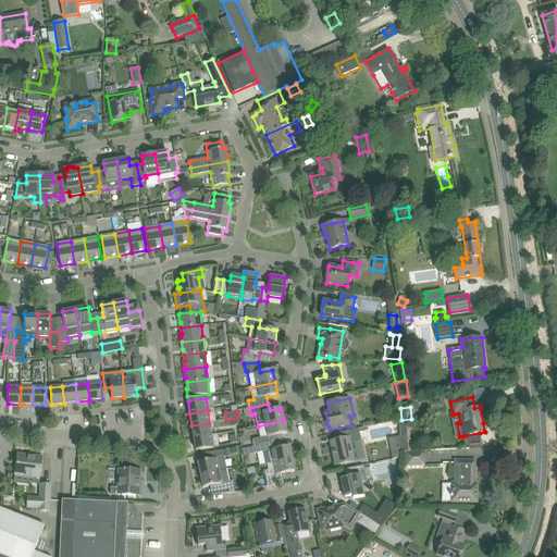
[(286,433),(284,420),(265,424),(268,436),(286,433)]
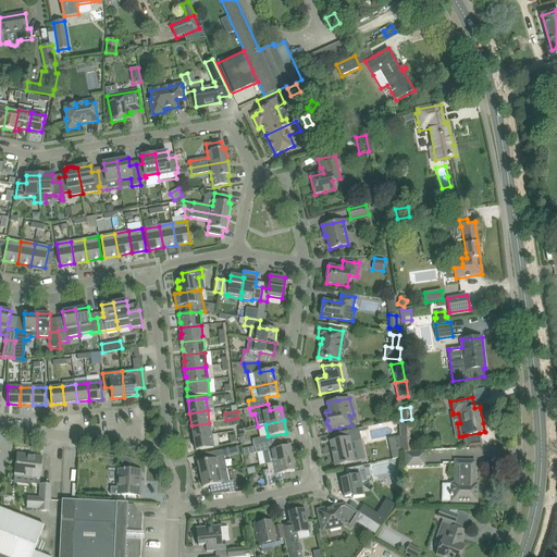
[(192,425),(194,437),(211,435),(209,423),(192,425)]
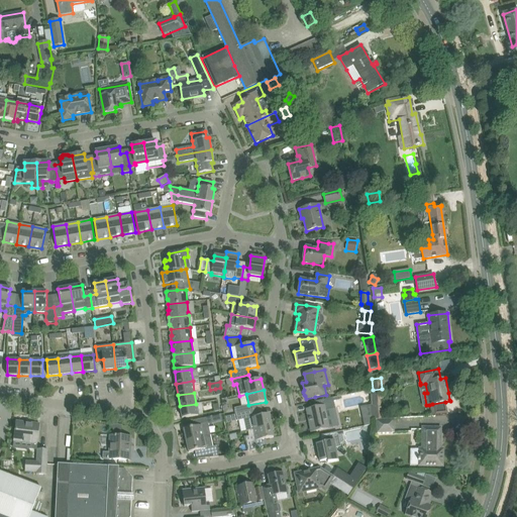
[(380,394),(371,395),(371,405),(372,416),(372,419),(382,419),(380,394)]
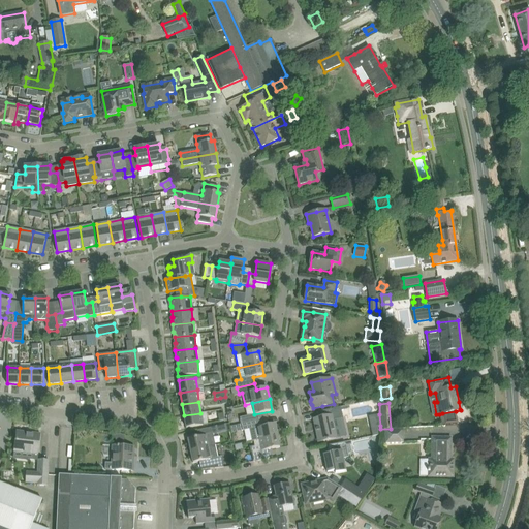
[(347,406),(341,407),(328,410),(317,412),(319,418),(314,419),(319,442),(329,440),(336,438),(332,419),(343,417),(341,410),(347,409),(347,406)]
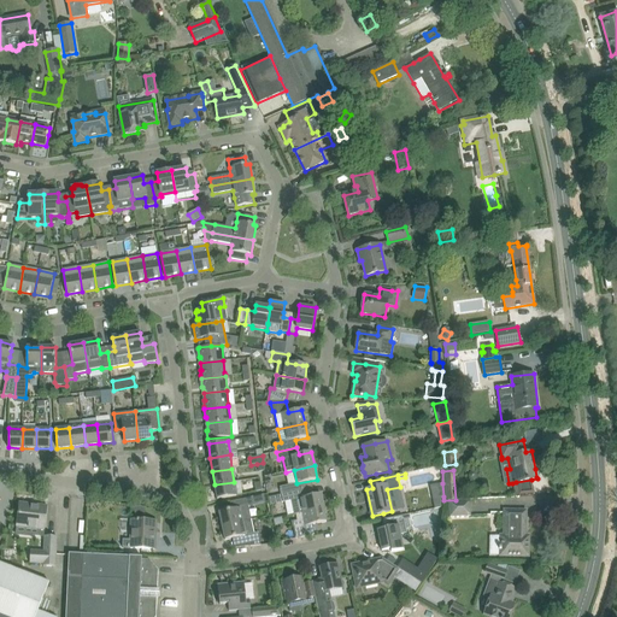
[(236,495),(234,482),(215,485),(217,499),(236,495)]
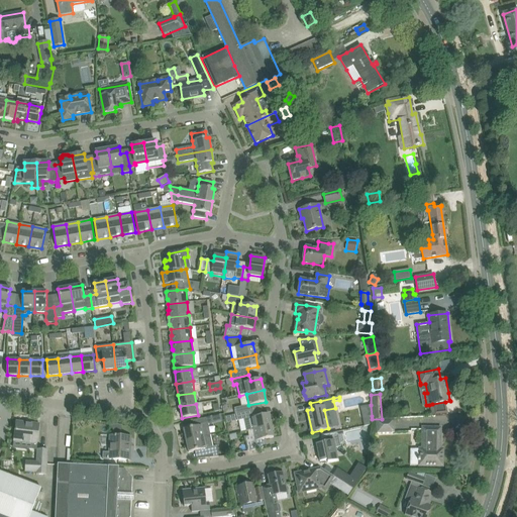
[(234,409),(235,414),(247,412),(245,406),(234,409)]
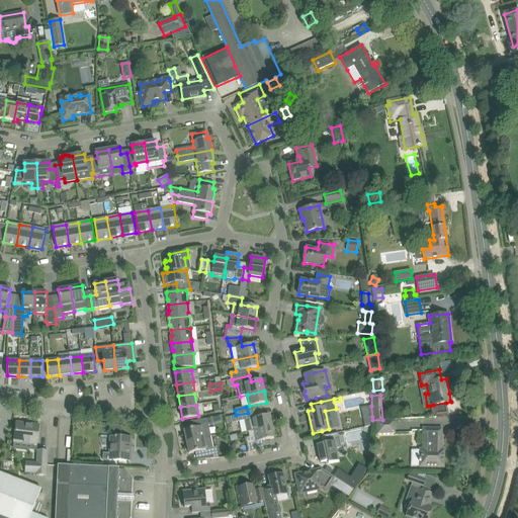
[(247,432),(254,431),(254,430),(271,426),(269,415),(249,419),(248,413),(236,415),(238,422),(244,420),(247,432)]
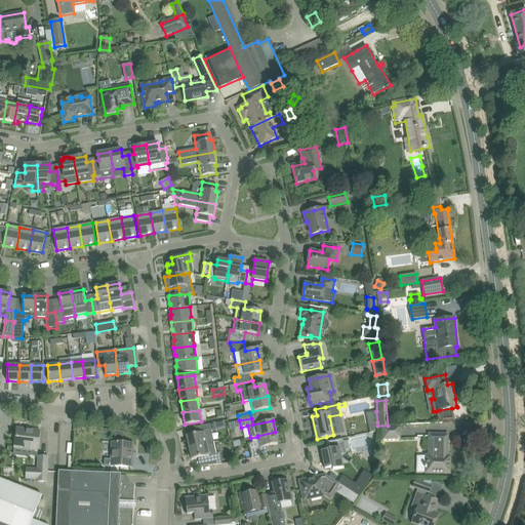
[(377,422),(368,425),(370,433),(378,431),(377,426),(377,422)]
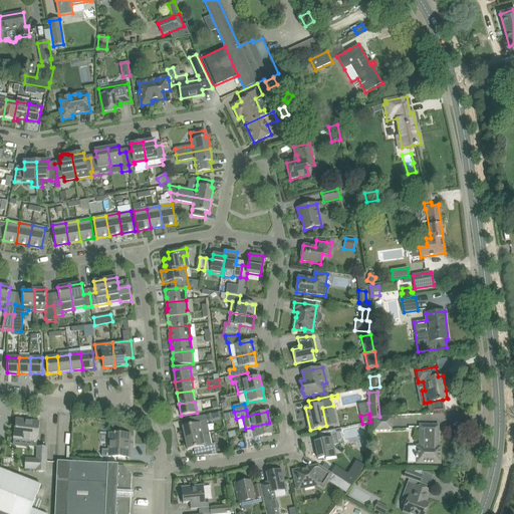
[(183,427),(186,438),(202,435),(209,433),(206,422),(211,421),(209,415),(201,417),(203,423),(183,427)]
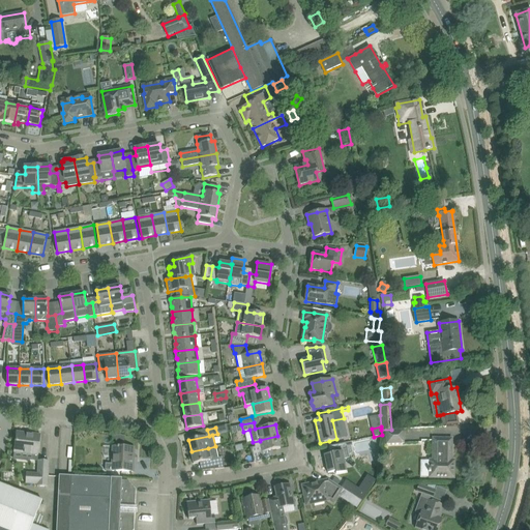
[(386,444),(405,443),(404,430),(386,431),(386,444)]
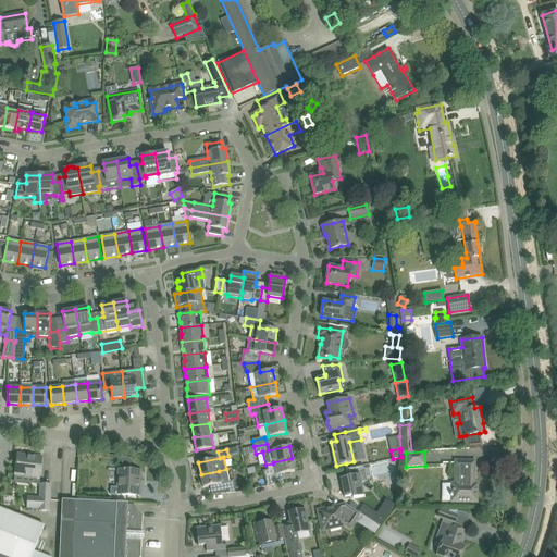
[(14,477),(40,480),(42,457),(35,456),(35,458),(27,457),(27,455),(17,454),(14,477)]
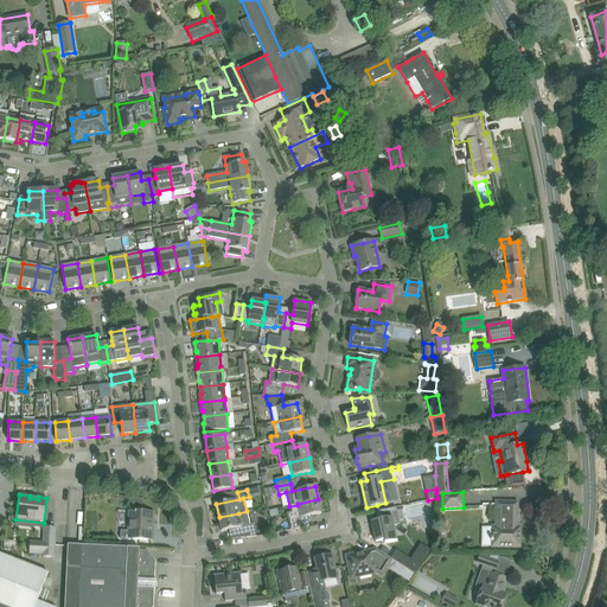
[(121,531),(121,538),(128,540),(140,540),(152,541),(152,540),(149,540),(151,524),(153,524),(153,512),(142,512),(142,499),(132,498),(131,511),(129,511),(129,512),(129,531),(121,531)]
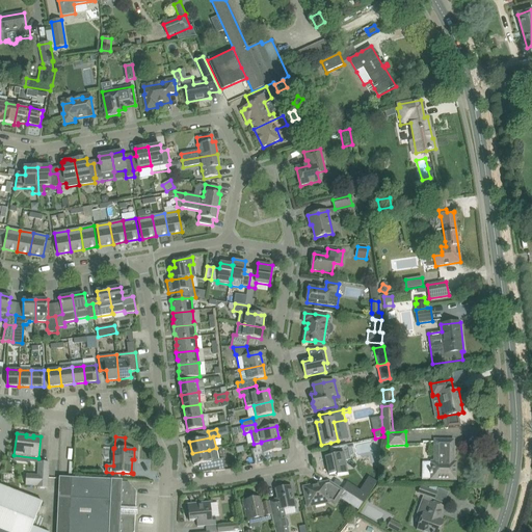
[(282,450),(278,437),(261,442),(261,443),(263,448),(251,450),(255,464),(271,461),(269,452),(282,450)]
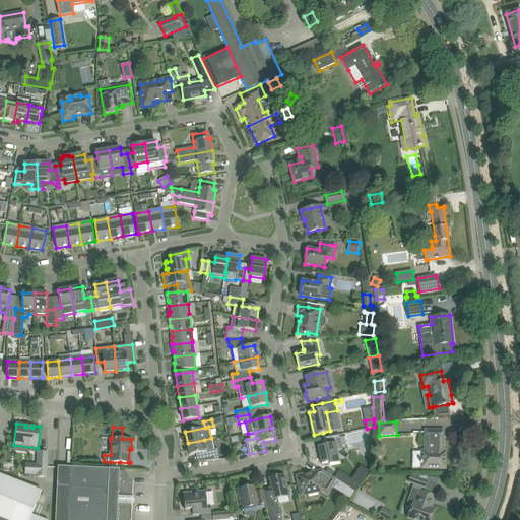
[(444,431),(434,431),(425,430),(425,451),(412,451),(412,468),(446,469),(446,452),(443,452),(444,431)]
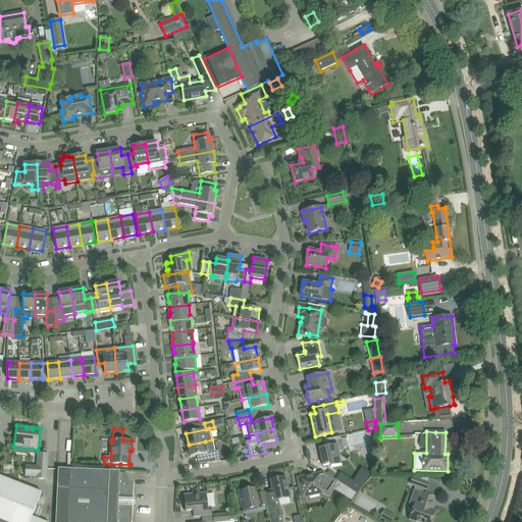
[(323,453),(324,453),(324,455),(321,456),(323,466),(330,465),(330,467),(341,465),(338,452),(344,451),(341,436),(323,439),(324,448),(320,448),(321,451),(321,452),(322,453),(323,453)]
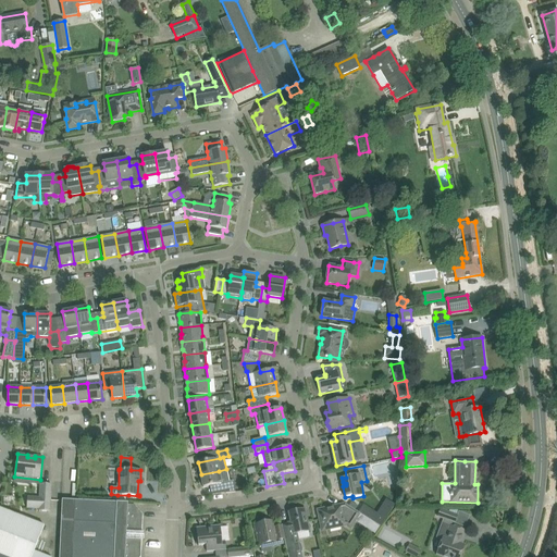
[(229,481),(226,469),(219,471),(201,474),(203,487),(224,483),(226,493),(235,493),(233,481),(229,481)]
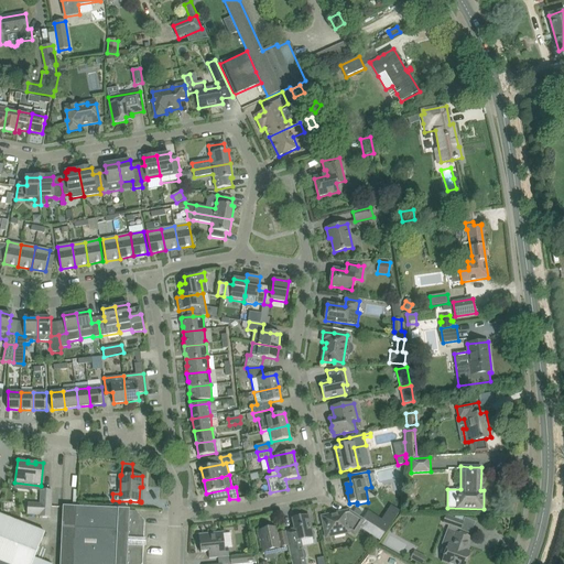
[(28,514),(40,516),(40,518),(51,518),(51,509),(51,506),(52,490),(42,490),(41,490),(41,503),(28,502),(28,509),(28,514)]
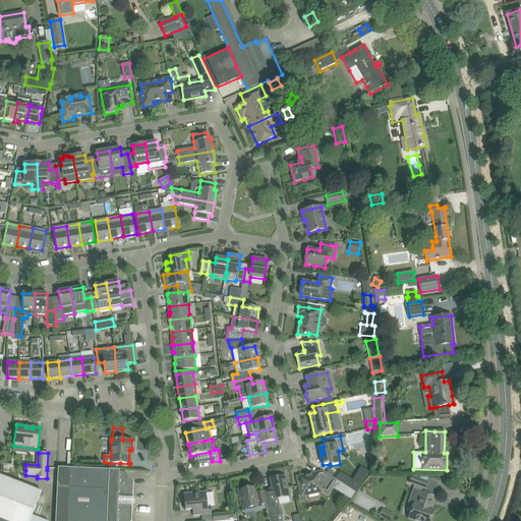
[(55,520),(129,520),(130,520),(131,491),(63,488),(64,468),(58,467),(55,520)]
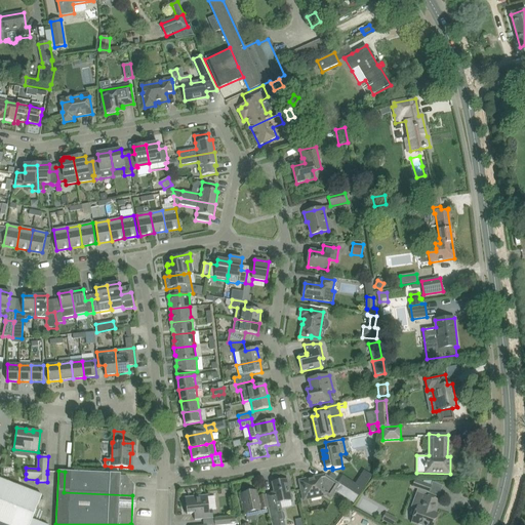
[(342,476),(338,483),(339,484),(359,496),(372,476),(364,471),(356,484),(342,476)]
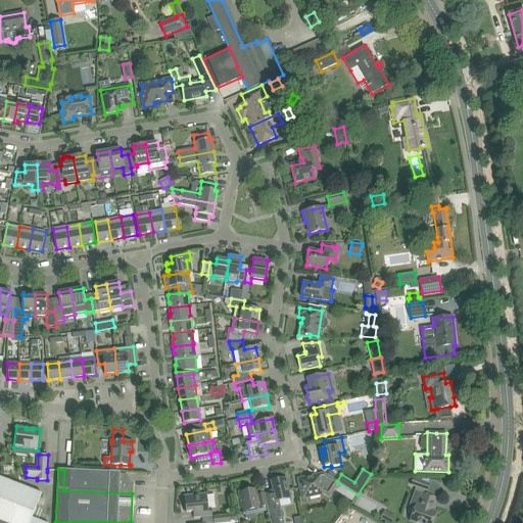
[(63,490),(132,493),(133,483),(125,475),(121,475),(121,472),(108,472),(105,472),(64,470),(63,490)]
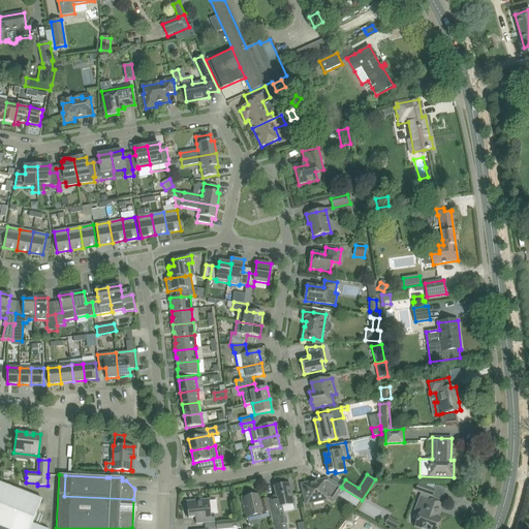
[(333,502),(342,488),(328,478),(323,485),(319,483),(315,484),(315,481),(302,485),(306,504),(329,499),(333,502)]
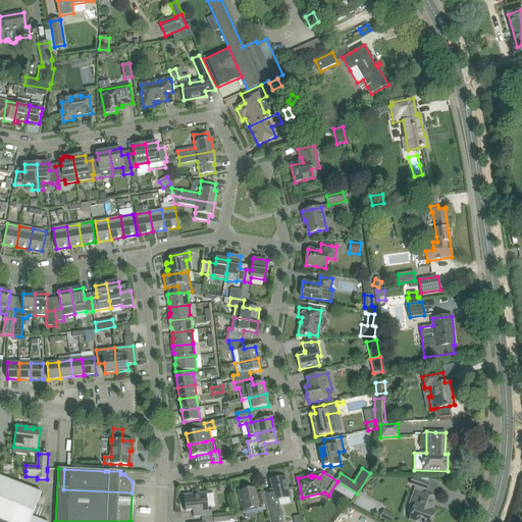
[(0,476),(0,521),(45,521),(33,517),(42,492),(0,476)]
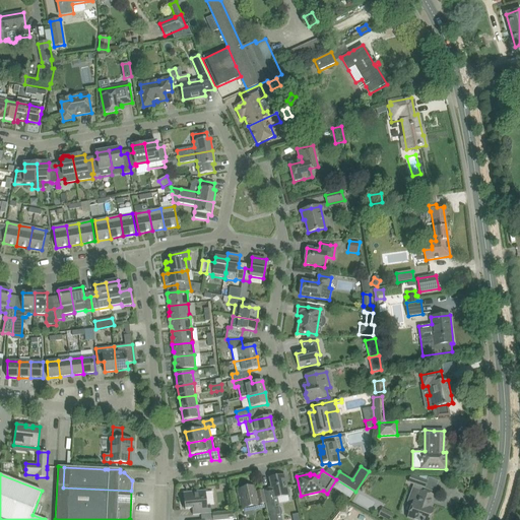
[(424,493),(425,490),(428,480),(411,474),(408,483),(413,484),(407,503),(412,505),(408,518),(414,519),(429,519),(433,510),(430,508),(434,496),(424,493)]
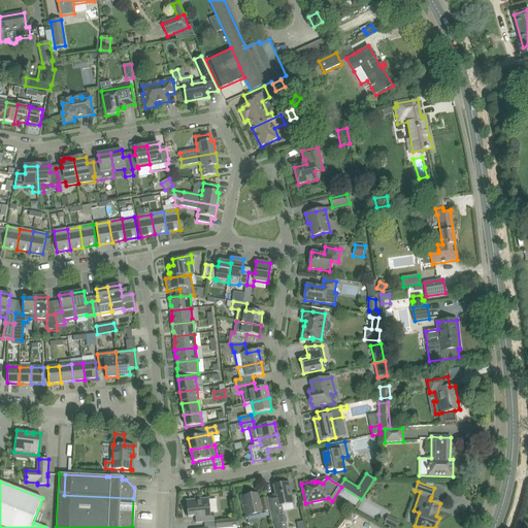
[(273,498),(267,500),(270,512),(271,519),(273,527),(286,527),(286,526),(286,523),(287,522),(287,520),(286,517),(285,516),(284,515),(284,512),(283,505),(293,503),(289,483),(274,486),(275,494),(273,495),(273,496),(273,498)]
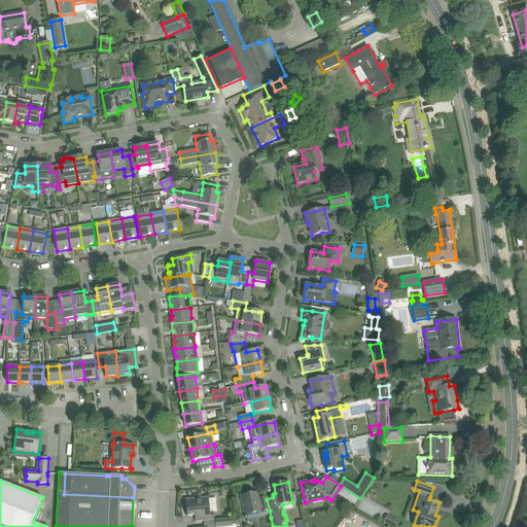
[(258,493),(242,497),(245,516),(262,512),(270,511),(267,499),(267,497),(259,498),(258,493)]
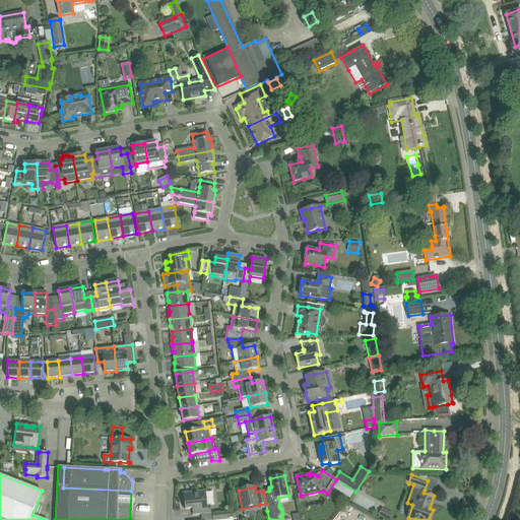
[(205,491),(184,493),(185,510),(192,509),(193,515),(211,514),(210,505),(207,506),(205,491)]
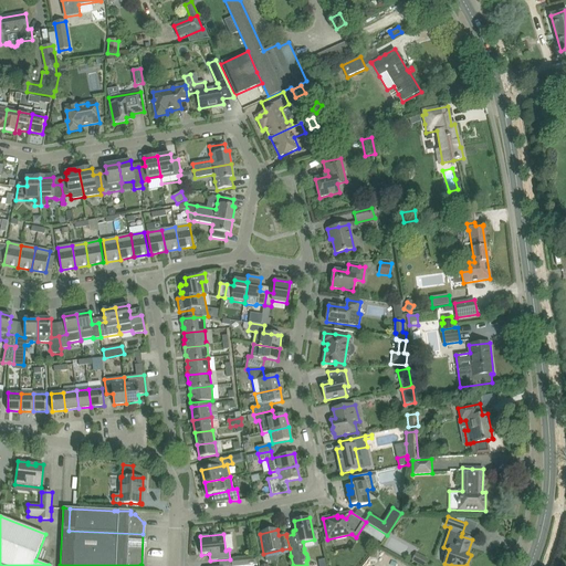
[(410,559),(422,565),(427,558),(415,552),(410,559)]
